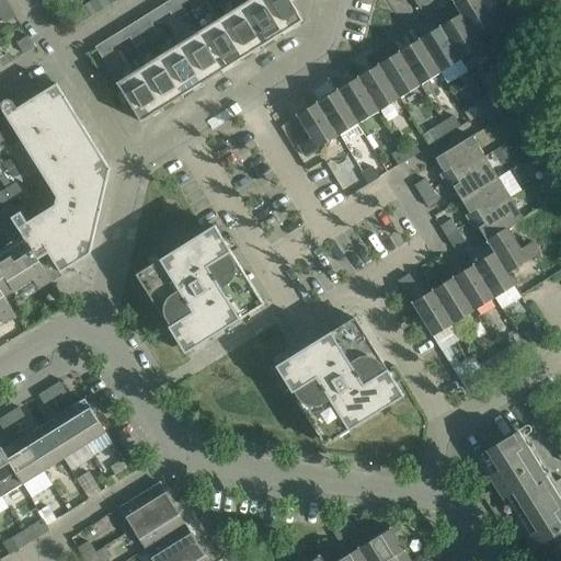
[(91,15),(102,9),(96,0),(92,0),(84,6),(91,15)]
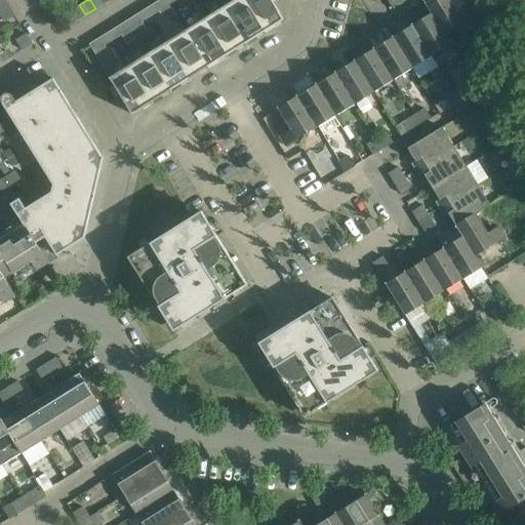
[(246,45),(245,43),(263,32),(264,34),(265,34),(243,0),(232,0),(221,6),(246,45)]
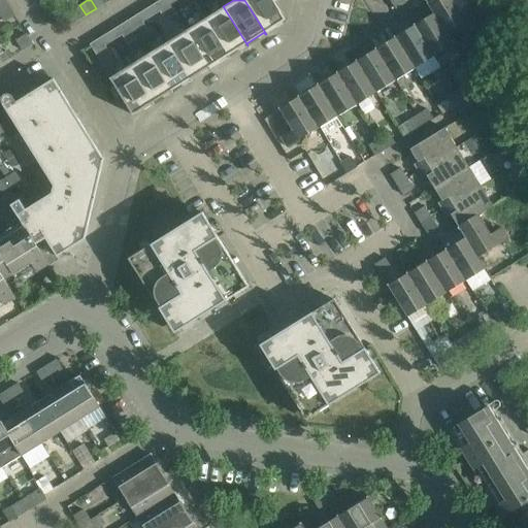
[(244,0),(266,34),(267,33),(265,31),(275,25),(283,20),(284,21),(285,20),(273,1),(274,0),(244,0)]
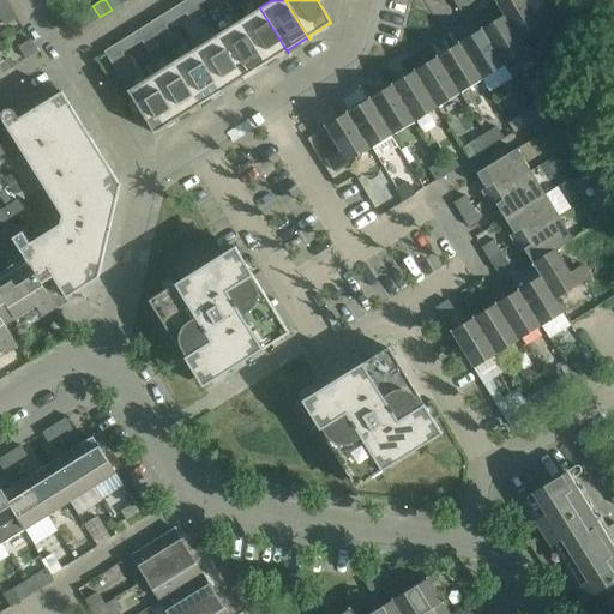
[(471,2),(469,0),(452,0),(459,11),(471,2)]
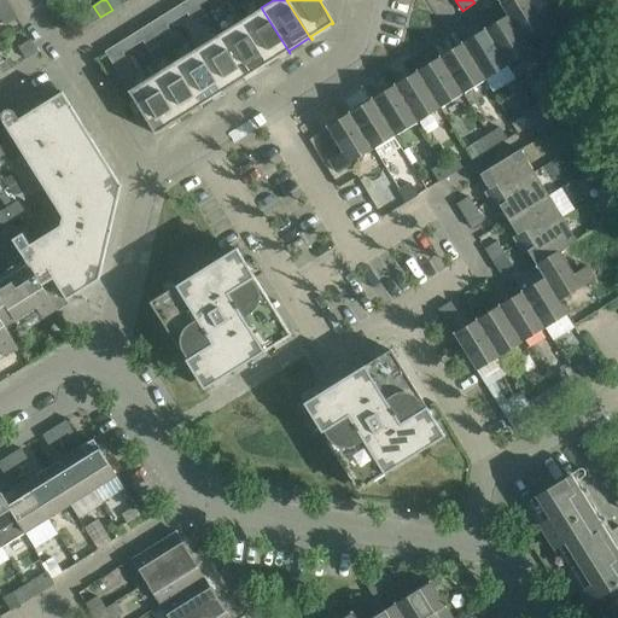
[(507,15),(523,38),(558,16),(551,4),(537,12),(529,0),(502,0),(500,3),(507,15)]
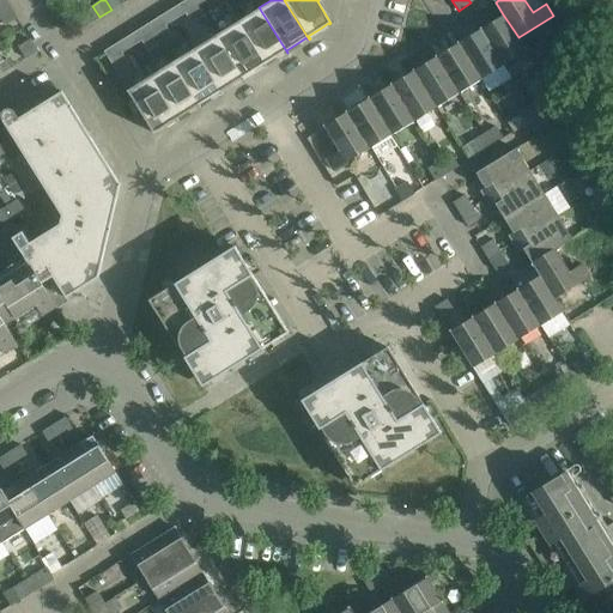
[(175,19),(184,13),(180,4),(170,10),(175,19)]
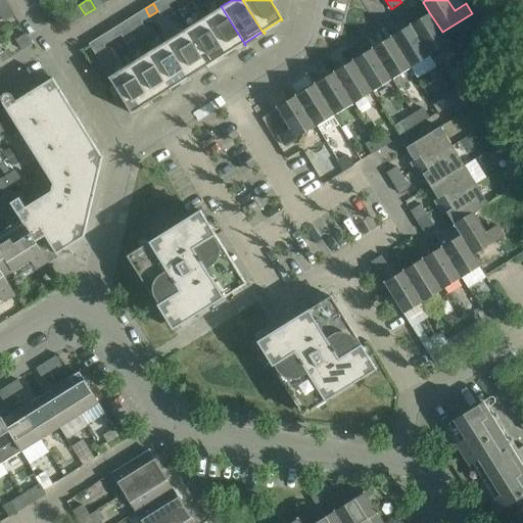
[(14,15),(8,5),(0,9),(0,14),(4,21),(14,15)]
